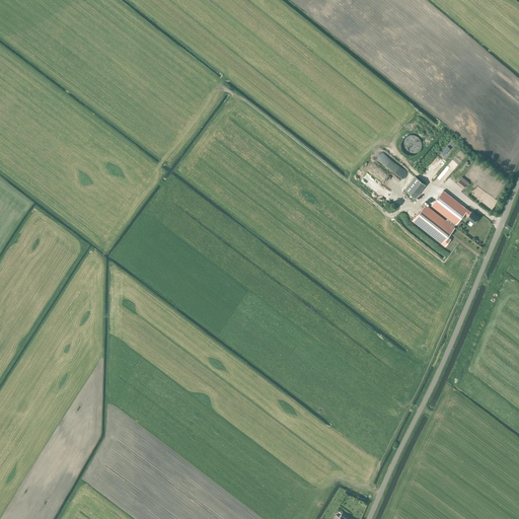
[(411,155),(414,155),(416,154),(419,153),(421,150),(422,148),(422,145),(422,142),(421,140),(419,138),(417,136),(414,135),(411,135),(410,135),(409,135),(405,136),(403,138),(402,140),(401,143),(401,146),(401,149),(403,151),(405,153),(408,155),(410,155),(411,155)]
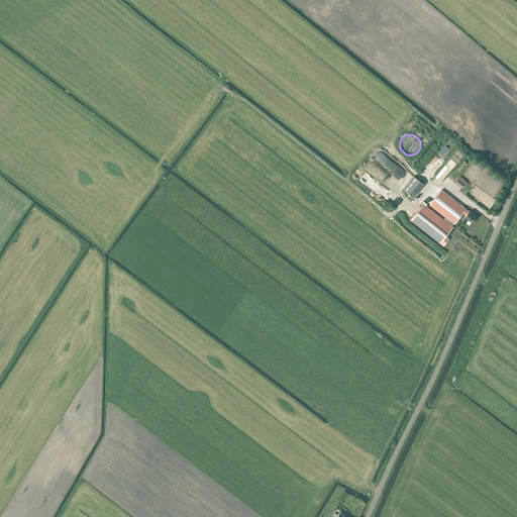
[(432,164),(435,165),(439,159),(435,156),(423,173),(425,175),(432,164)]
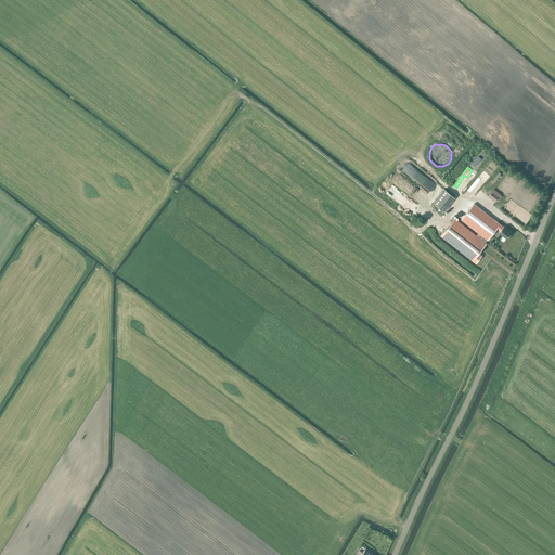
[(498,171),(491,182),(494,183),(501,172),(498,171)]
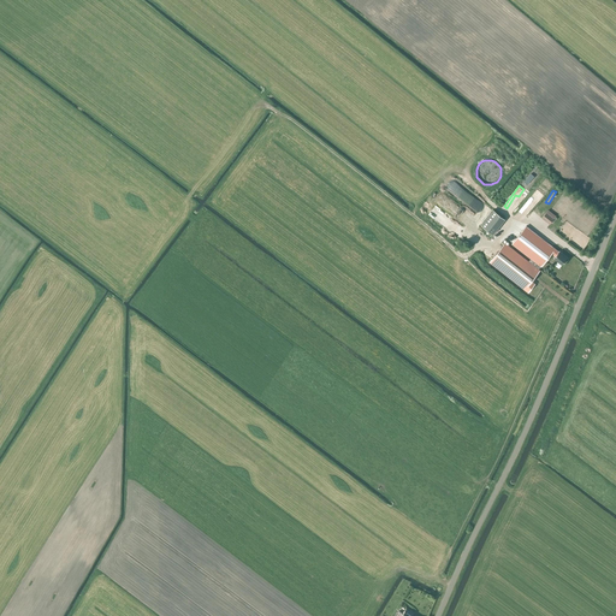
[(477,201),(468,193),(466,195),(463,193),(458,196),(469,207),(477,201)]
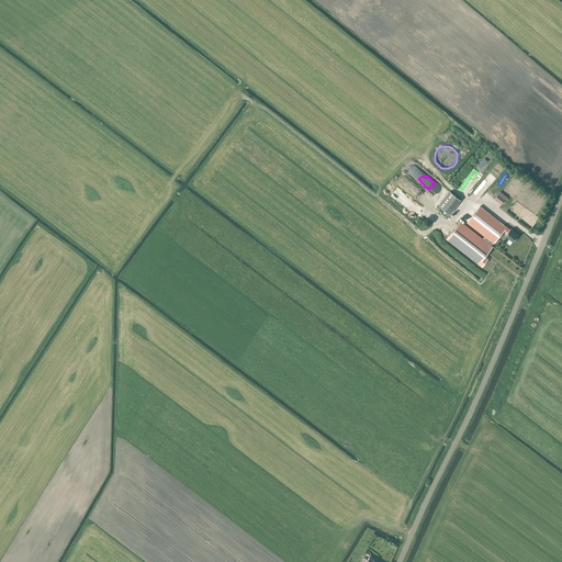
[(461,200),(450,191),(438,205),(450,214),(461,200)]
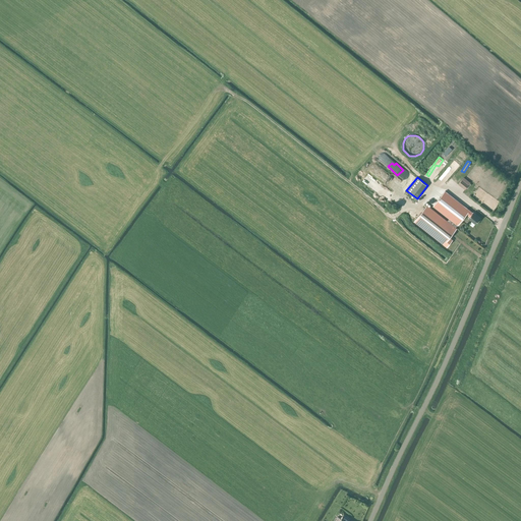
[(469,183),(463,178),(458,184),(465,189),(469,183)]
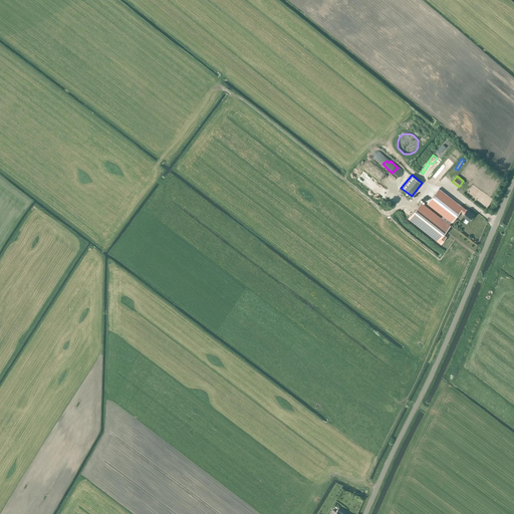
[(443,191),(432,206),(444,215),(441,218),(450,225),(452,222),(461,211),(464,213),(462,215),(469,221),(474,215),(467,209),(466,210),(463,208),(443,191)]
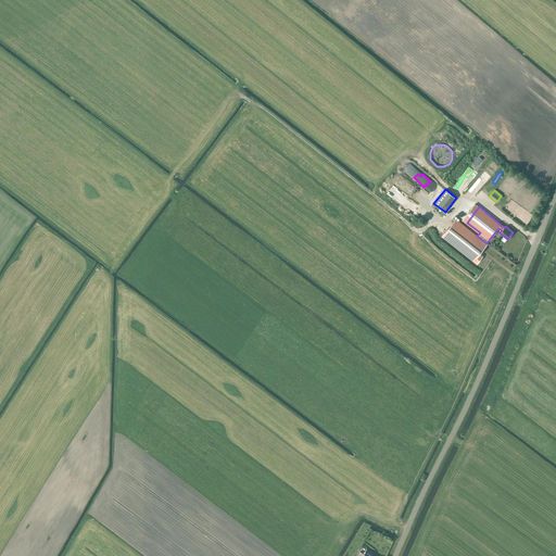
[(455,218),(442,236),(474,261),(488,243),(487,243),(477,236),(455,218)]
